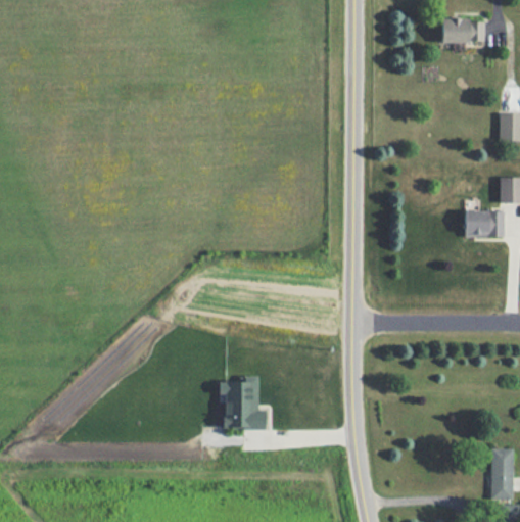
[(485,43),(485,20),(443,19),(442,42),(485,43)]
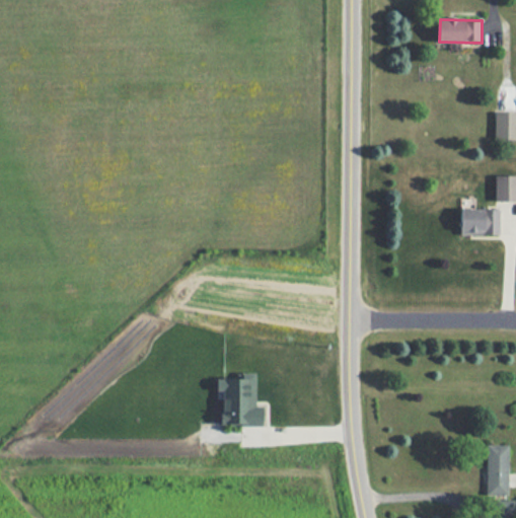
[(496,140),(515,140),(515,113),(496,113),(496,140)]
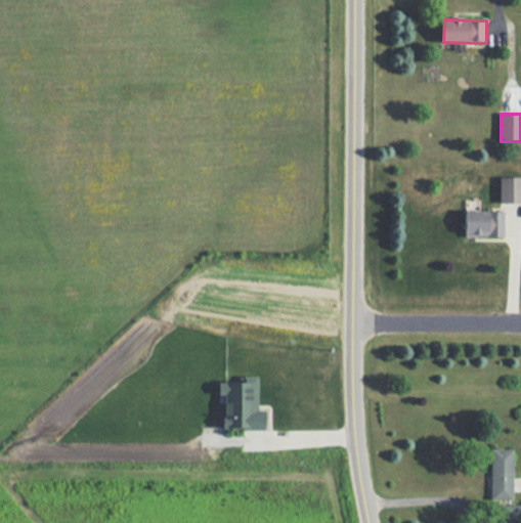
[(520,177),(501,177),(502,204),(520,204),(520,177)]
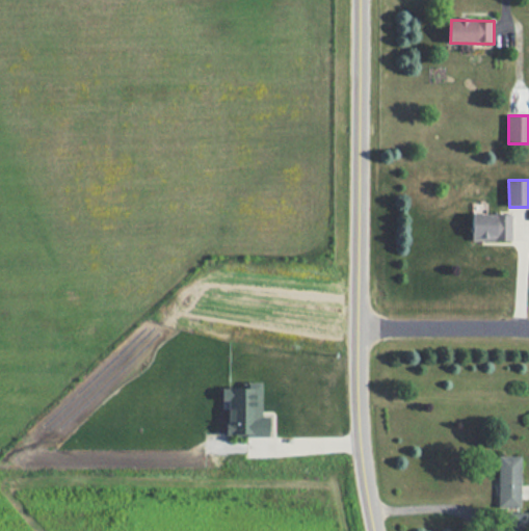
[(512,242),(513,215),(473,214),(472,241),(512,242)]
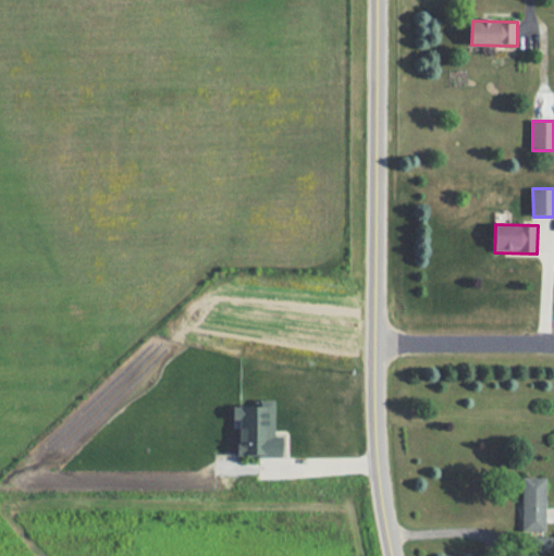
[(275,402),(261,402),(261,407),(235,407),(234,420),(241,420),(239,457),(283,457),(284,437),(275,436),(275,402)]
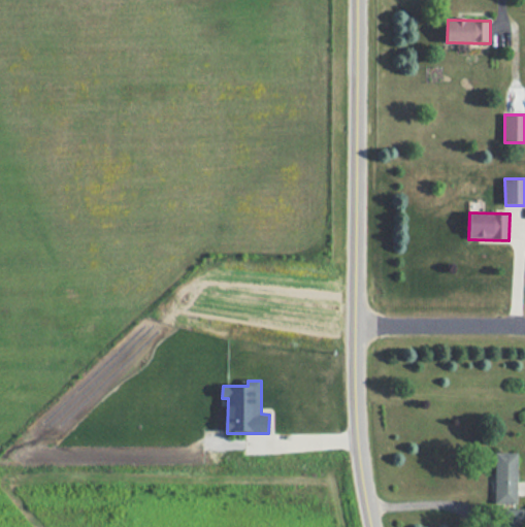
[(519,454),(497,453),(496,504),(518,504),(519,454)]
